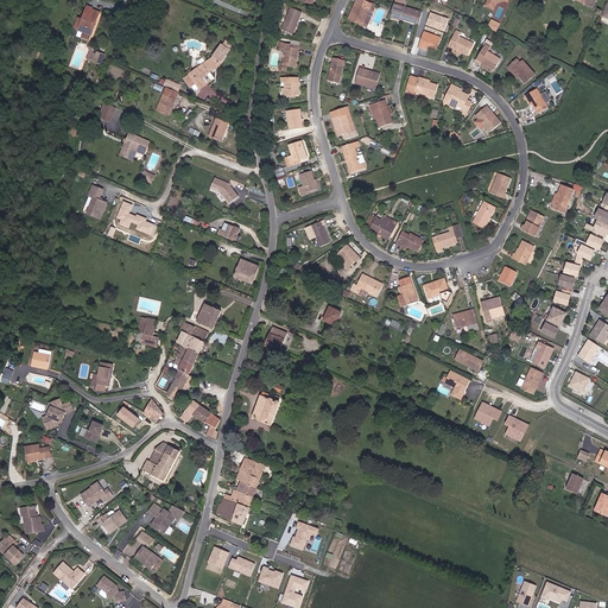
[(362,0),(358,0),(356,2),(355,2),(347,20),(359,25),(362,16),(366,17),(372,4),(368,2),(362,0)]
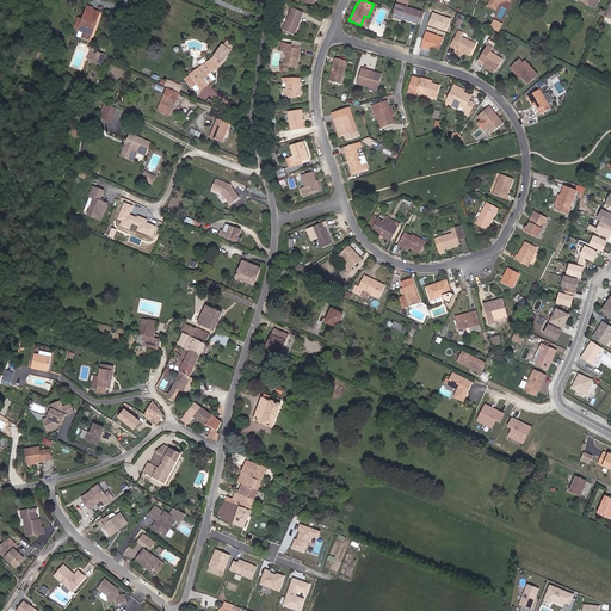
[(401,0),(395,0),(392,17),(402,19),(414,23),(417,11),(406,8),(400,7),(401,0)]
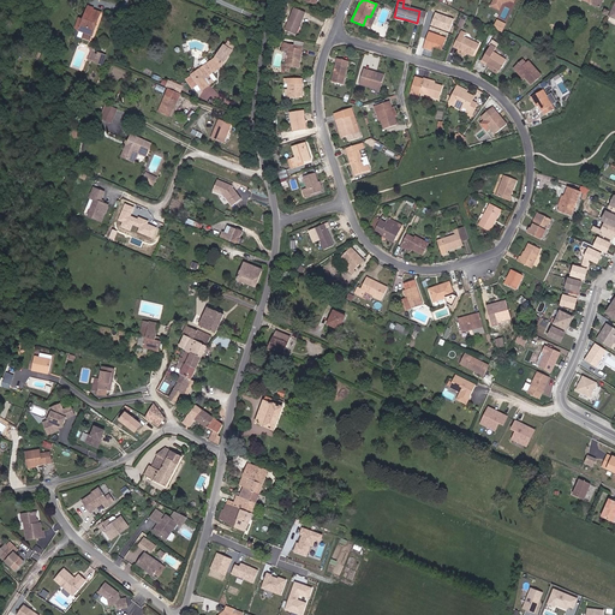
[(514,0),(493,0),(490,6),(499,10),(502,4),(511,1),(513,3),(514,0)]
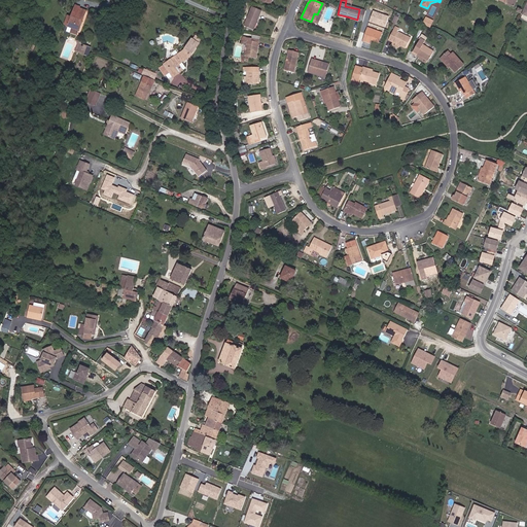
[(311,22),(318,24),(325,5),(322,3),(317,14),(314,13),(311,22)]
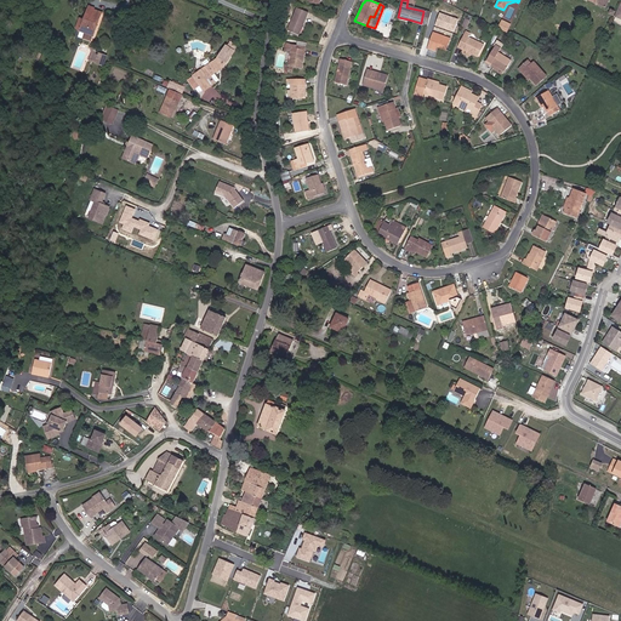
[(96,35),(98,27),(101,18),(103,13),(96,11),(97,9),(91,6),(86,20),(81,18),(78,29),(83,30),(96,35)]
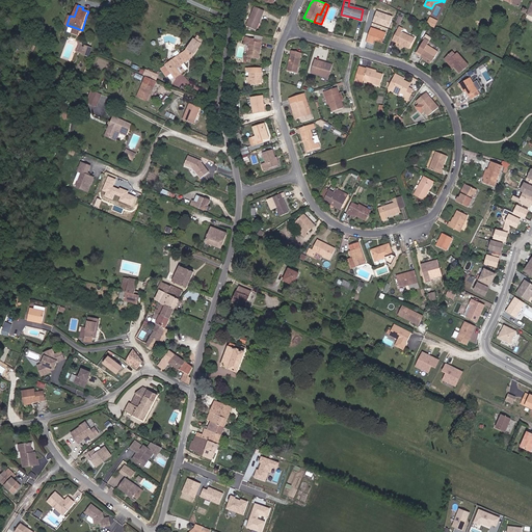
[(255,28),(258,7),(248,5),(245,27),(255,28)]
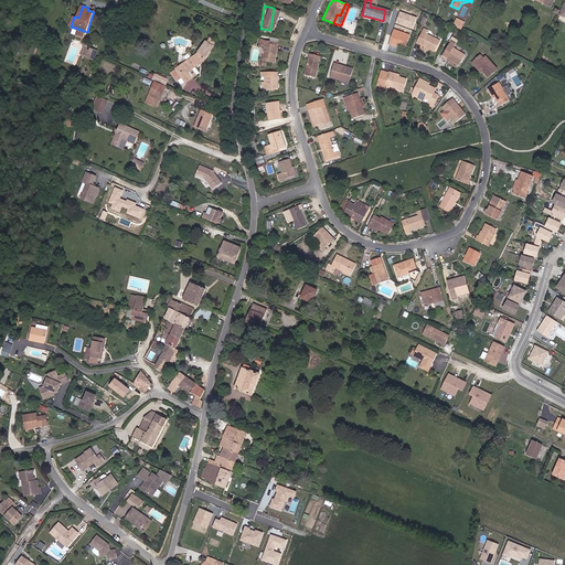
[(416,18),(400,11),(396,23),(412,29),(416,18)]
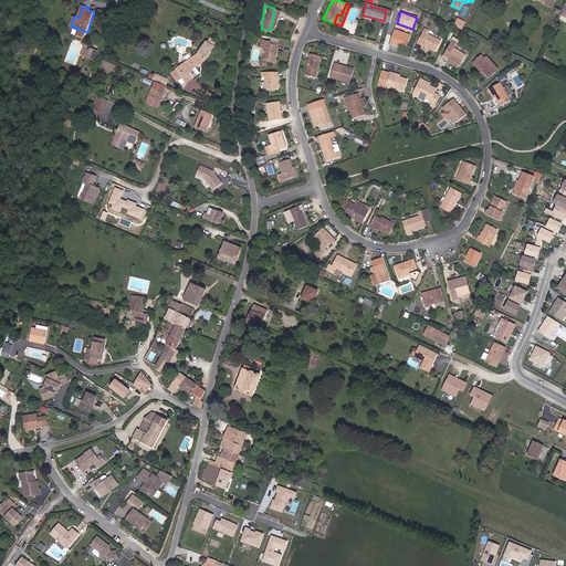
[(463,29),(467,21),(458,17),(454,24),(463,29)]
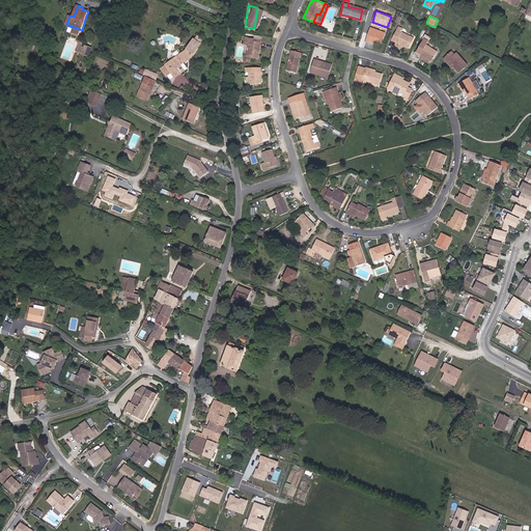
[(399,29),(400,27),(396,25),(391,37),(395,39),(394,40),(401,44),(407,47),(412,35),(399,29)]
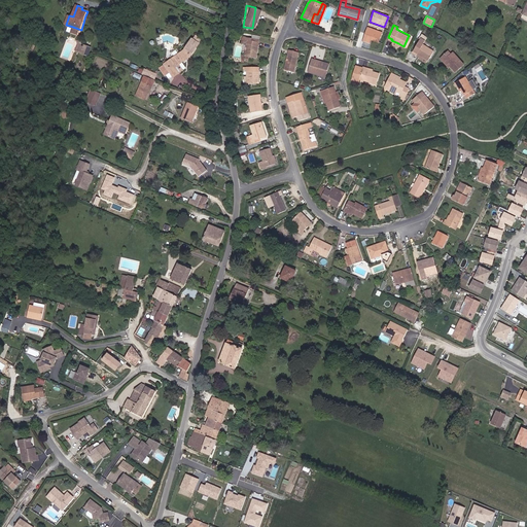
[(367,42),(369,38),(372,39),(379,41),(382,32),(367,27),(362,40),(367,42)]
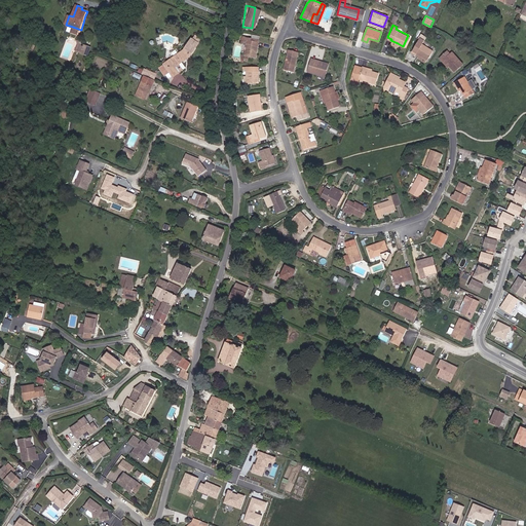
[(419,41),(420,38),(416,36),(411,49),(419,53),(418,58),(423,60),(425,55),(427,57),(431,47),(419,41)]
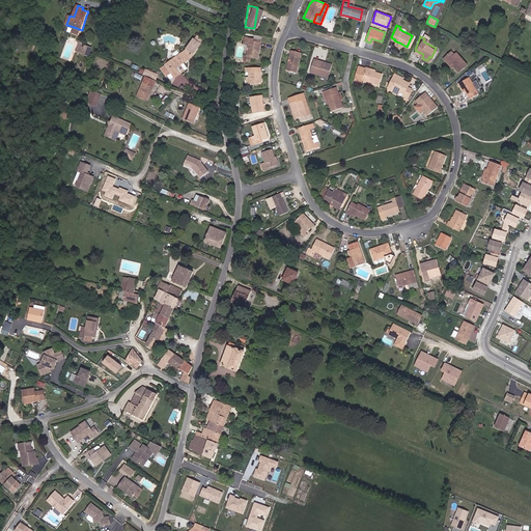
[(392,44),(400,47),(401,44),(394,40),(395,39),(391,37),(390,39),(393,42),(392,44)]
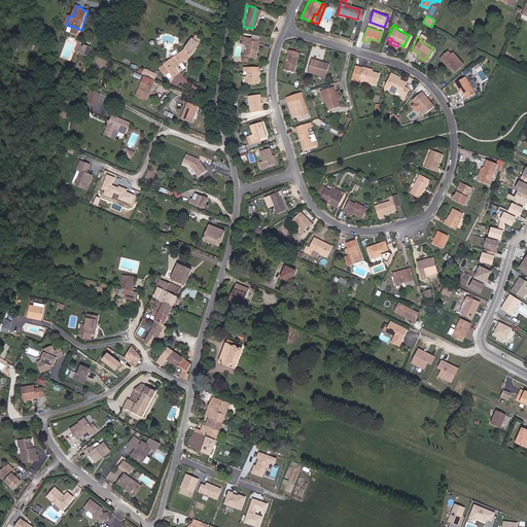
[(251,38),(245,38),(244,45),(246,45),(245,57),(242,56),(242,60),(248,61),(248,58),(256,59),(258,49),(255,48),(257,42),(250,41),(251,38)]
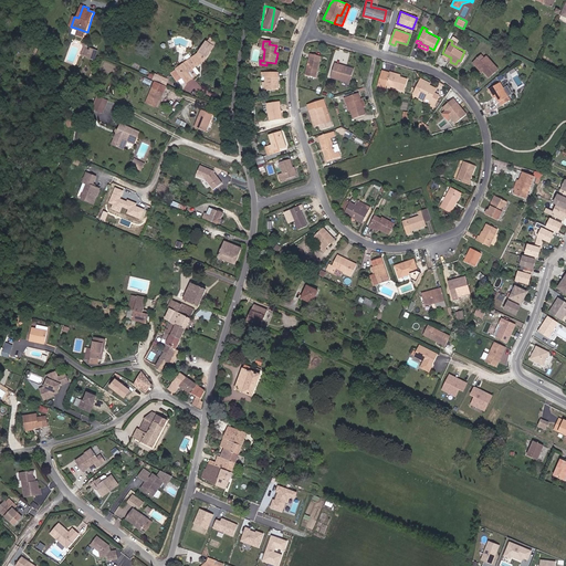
[(276,45),(274,52),(278,53),(279,43),(270,41),(269,44),(276,45)]
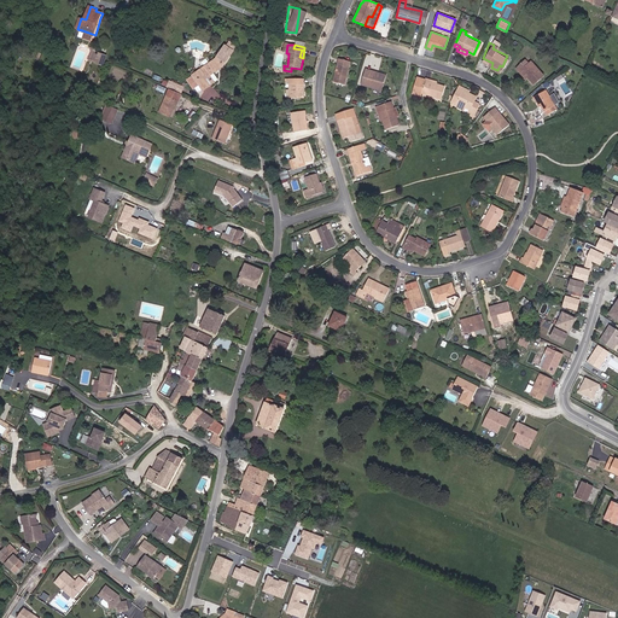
[(235,51),(228,46),(221,58),(190,81),(197,91),(202,87),(205,92),(216,85),(210,77),(227,65),(235,51)]
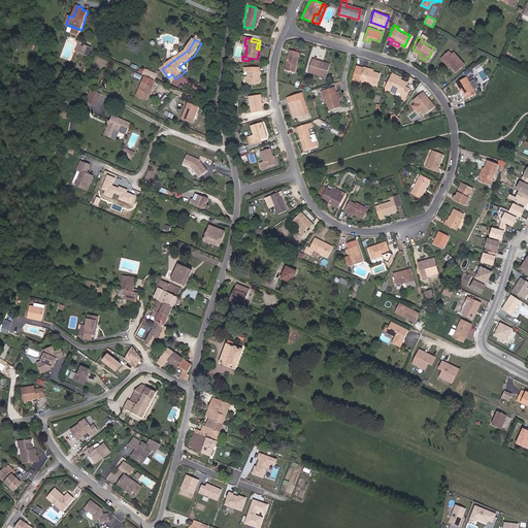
[(90,57),(93,48),(87,46),(84,55),(90,57)]
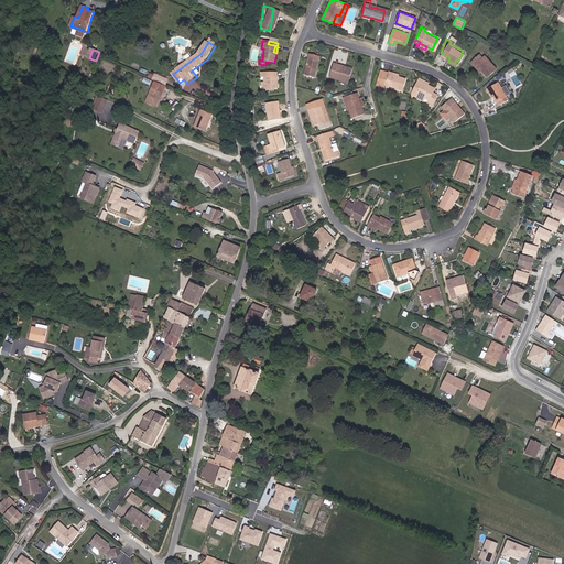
[(484,55),(480,57),(478,54),(468,62),(472,66),(474,64),(480,71),(485,76),(495,68),(484,55)]
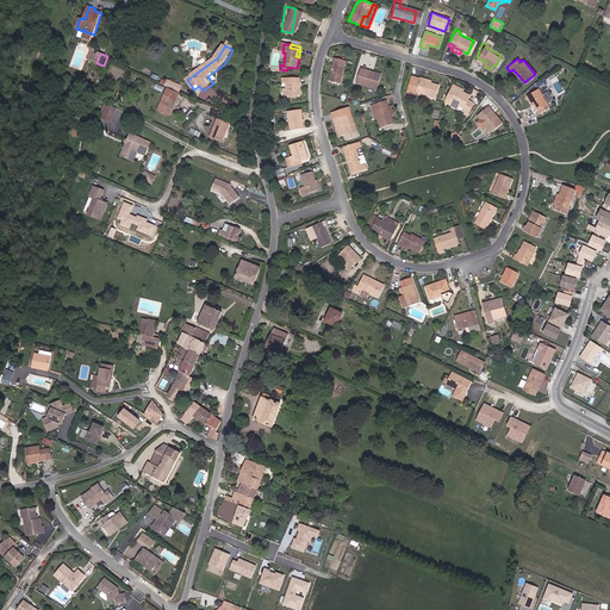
[(338,86),(343,62),(332,60),(328,83),(338,86)]
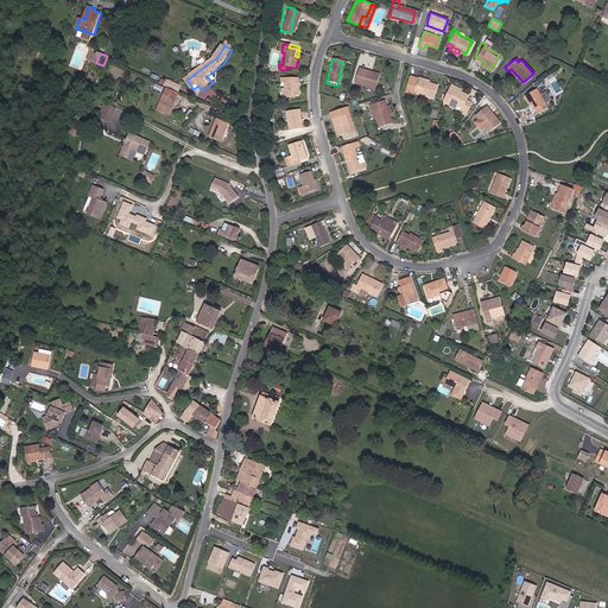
[(368,73),(360,69),(355,84),(373,90),(377,78),(367,75),(368,73)]
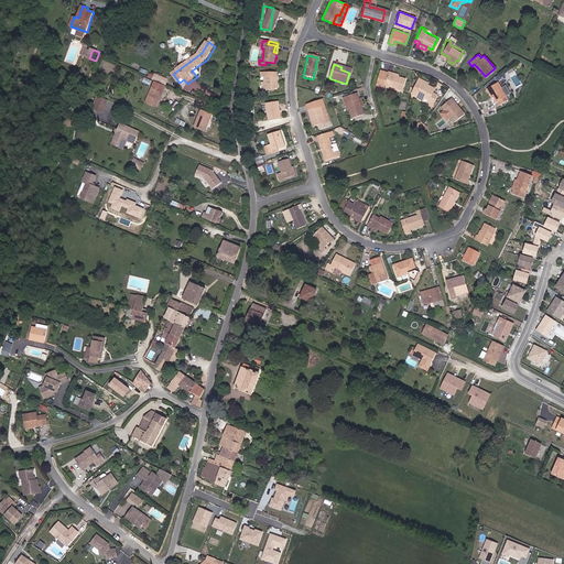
[(274,72),(263,72),(263,89),(277,90),(278,79),(273,79),(274,76),(274,72)]
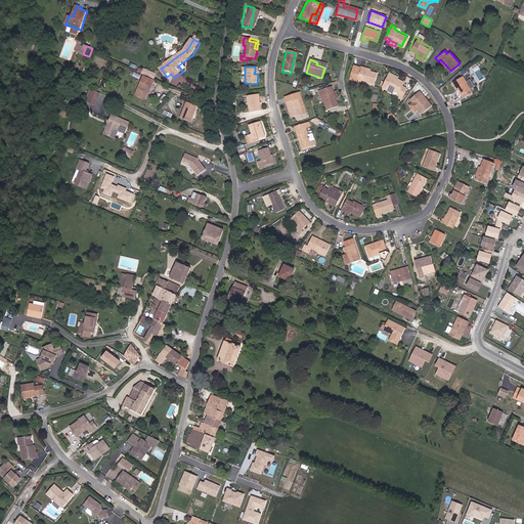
[(364,68),(353,67),(350,77),(356,79),(373,83),(376,74),(368,72),(363,71),(364,68)]
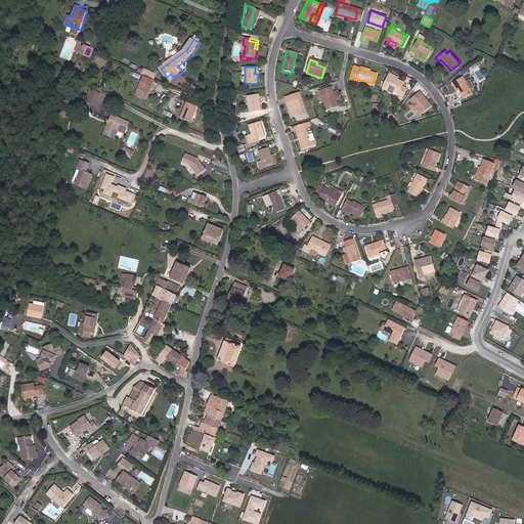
[(141,73),(155,78),(157,73),(143,68),(141,73)]
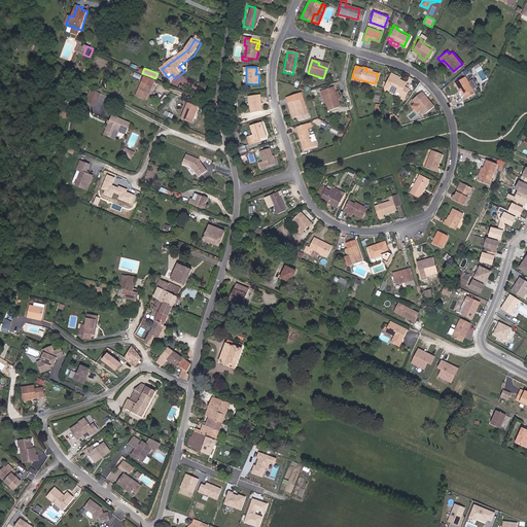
[(387,81),(391,84),(390,88),(400,93),(398,98),(403,100),(409,91),(403,88),(407,82),(399,79),(390,74),(387,81)]
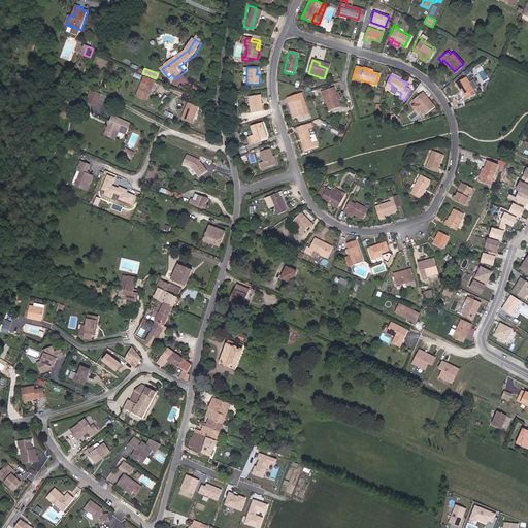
[(157,80),(145,75),(137,96),(147,100),(154,87),(157,80)]
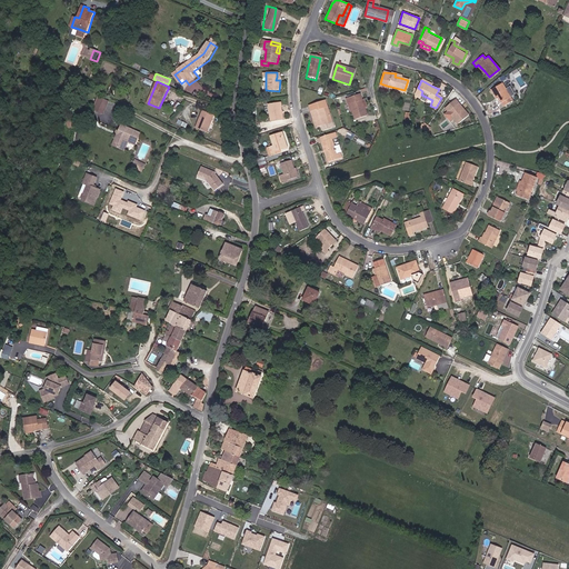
[(503,89),(499,81),(488,88),(493,97),(496,96),(498,101),(500,100),(502,103),(510,99),(503,89)]
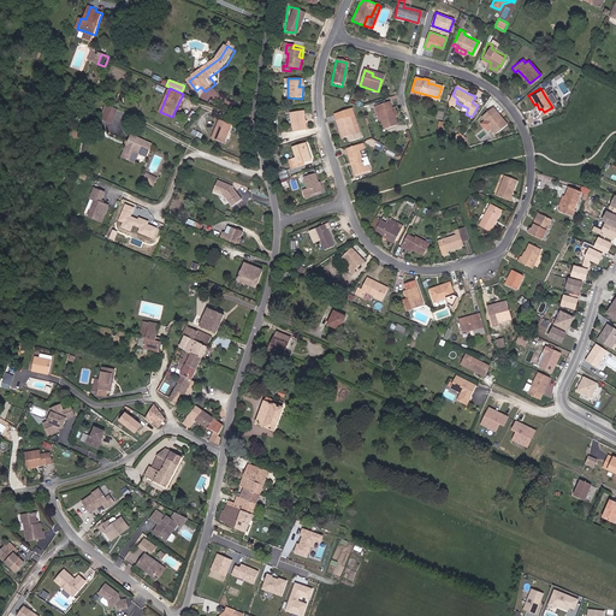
[(396,125),(389,102),(377,107),(384,129),(396,125)]
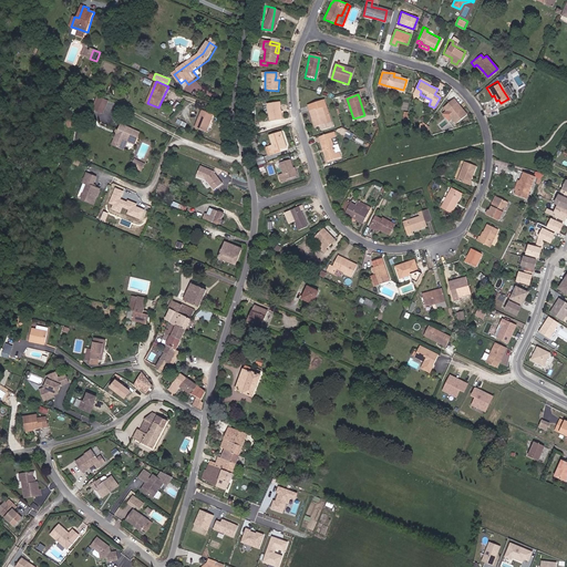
[(455,104),(457,103),(454,99),(442,109),(446,113),(449,112),(452,115),(457,123),(467,115),(459,104),(456,106),(455,104)]
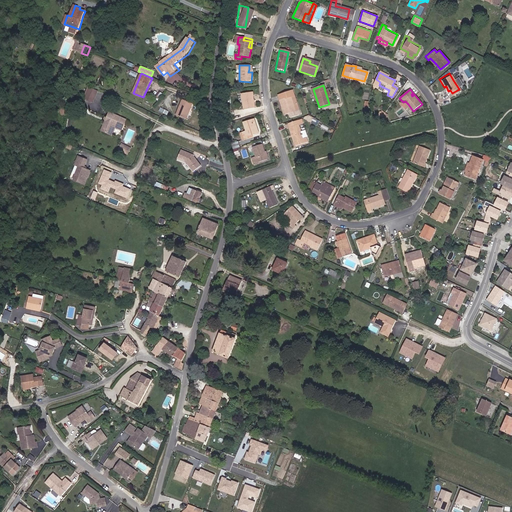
[(301,110),(294,90),(278,95),(284,116),(301,110)]
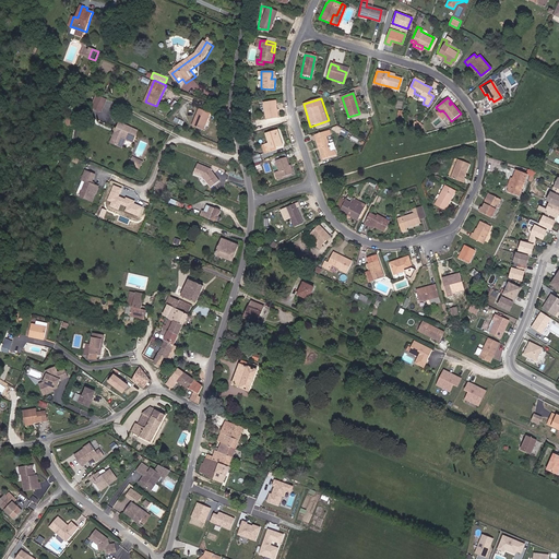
[(105,104),(97,100),(93,111),(102,115),(105,104)]
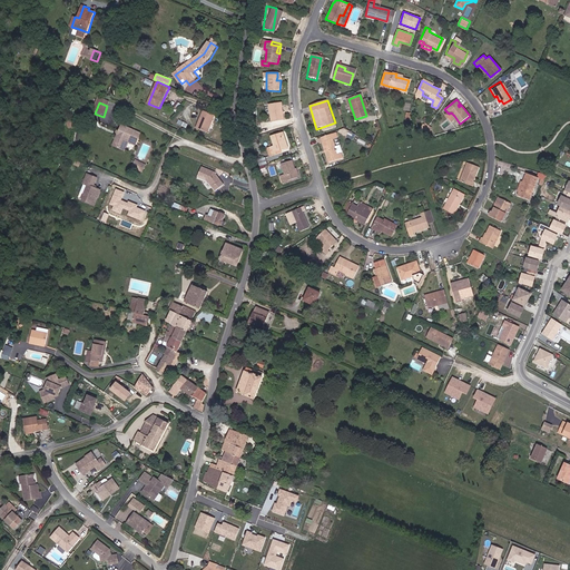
[(285,102),(267,105),(269,123),(282,121),(281,110),(286,109),(285,102)]
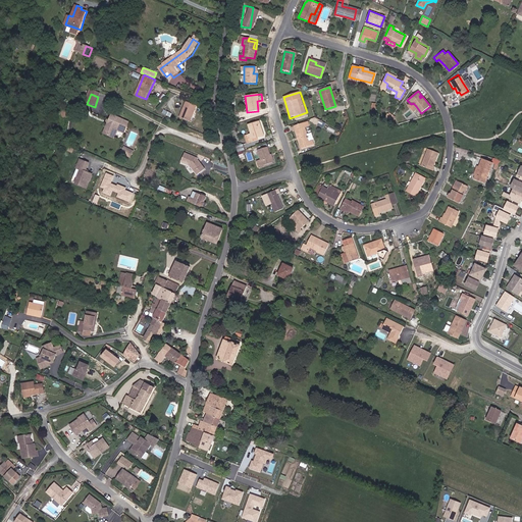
[(197,105),(187,101),(180,115),(189,119),(193,111),(194,112),(197,105)]
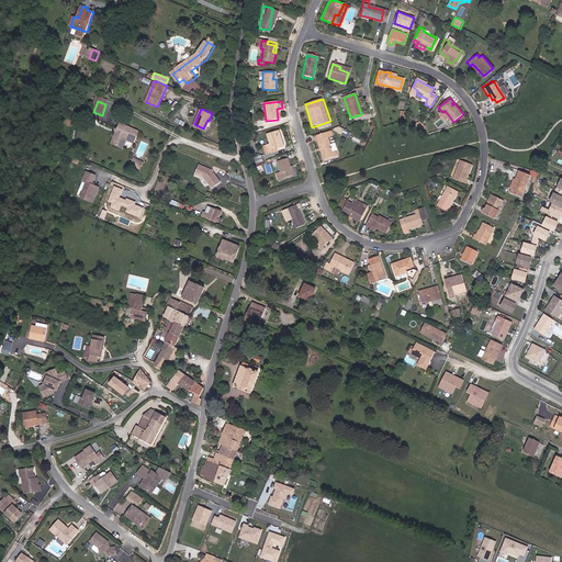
[(119,147),(122,137),(132,141),(135,131),(116,124),(109,144),(119,147)]
